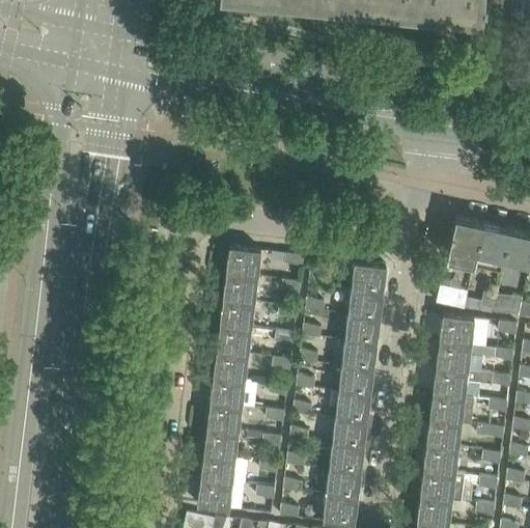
[(415,0),(349,0),(350,4),(415,10),(415,0)]
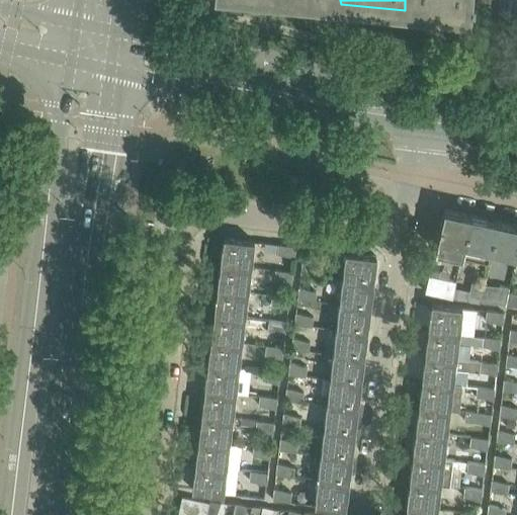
[(469,4),(469,0),(405,0),(405,10),(468,16),(469,4)]
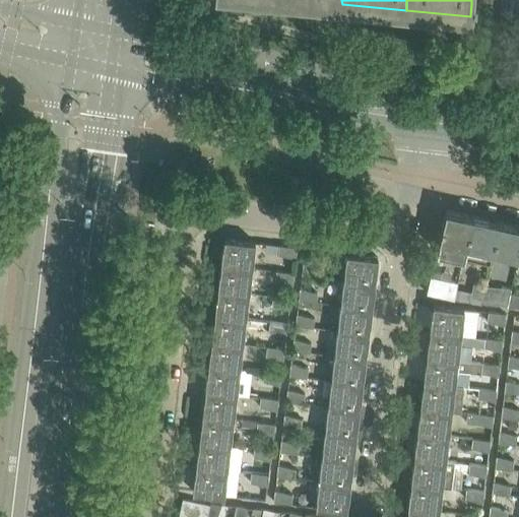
[(437,253),(462,259),(470,217),(446,211),(437,253)]
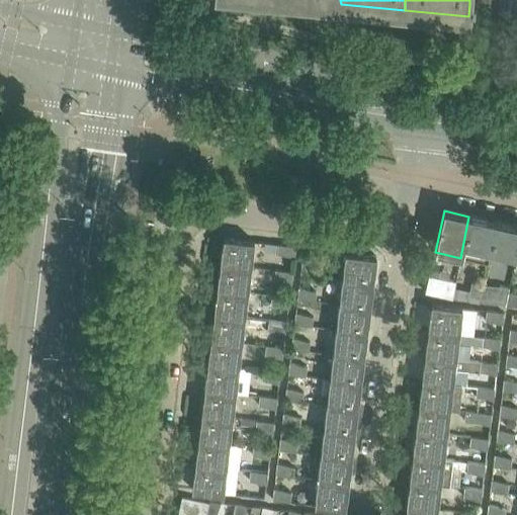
[(468,217),(460,258),(487,263),(489,263),(491,253),(490,252),(496,222),(468,217)]
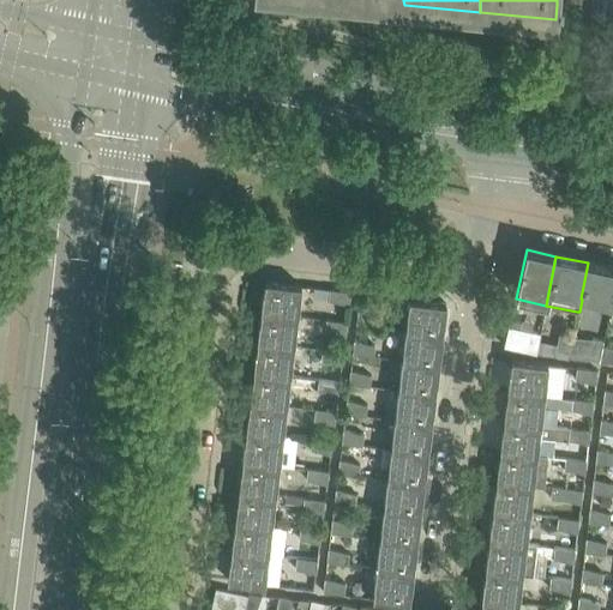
[(612,269),(588,263),(581,299),(582,300),(611,306),(612,296),(612,269)]
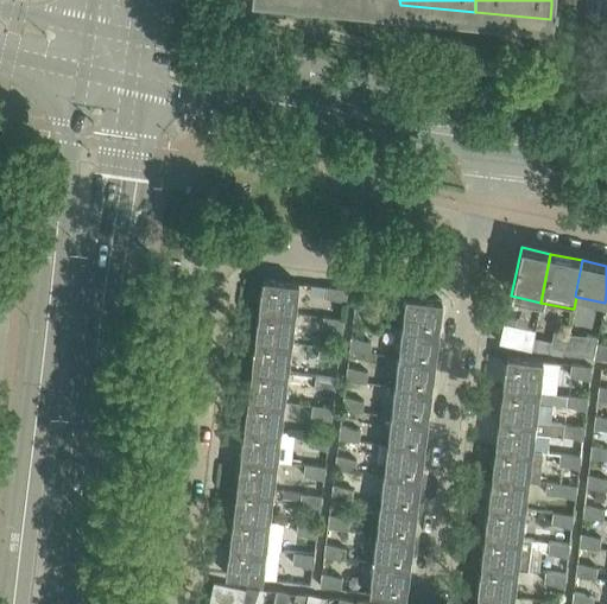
[(263,280),(259,311),(295,316),(299,285),(263,280)]
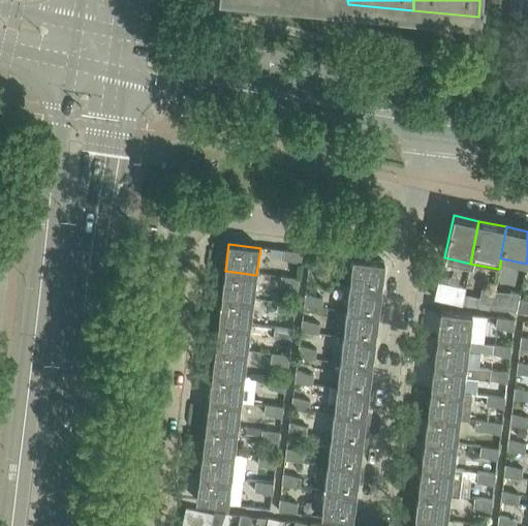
[(286,260),(302,265),(303,253),(285,251),(284,260),(286,260)]
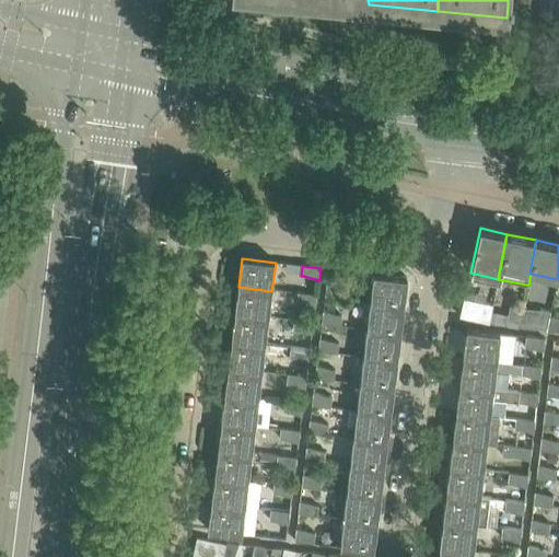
[(371,303),(404,306),(407,279),(374,276),(371,303)]
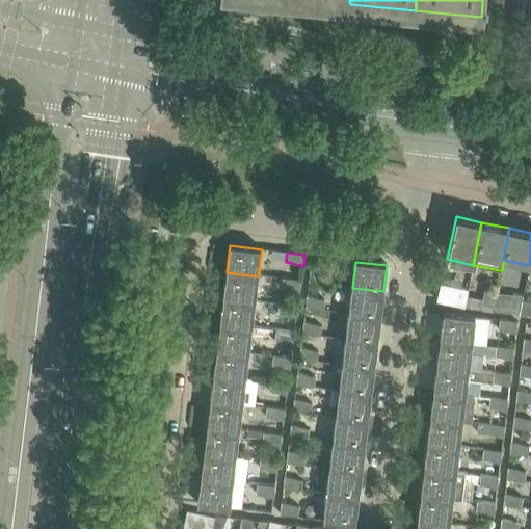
[(328,275),(311,271),(310,283),(327,285),(328,275)]
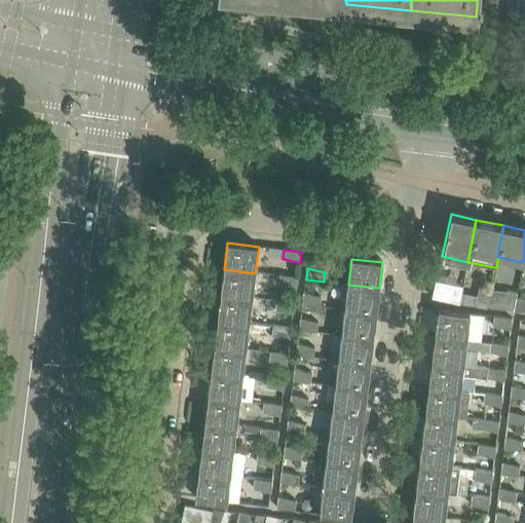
[(224,269),(221,295),(252,299),(255,273),(224,269)]
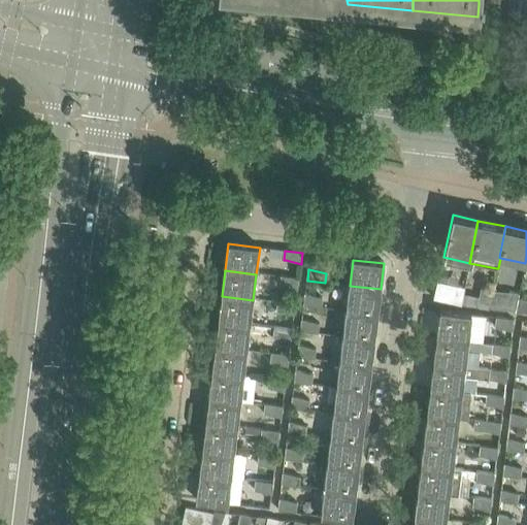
[(280,287),(297,292),(299,280),(281,277),(280,287)]
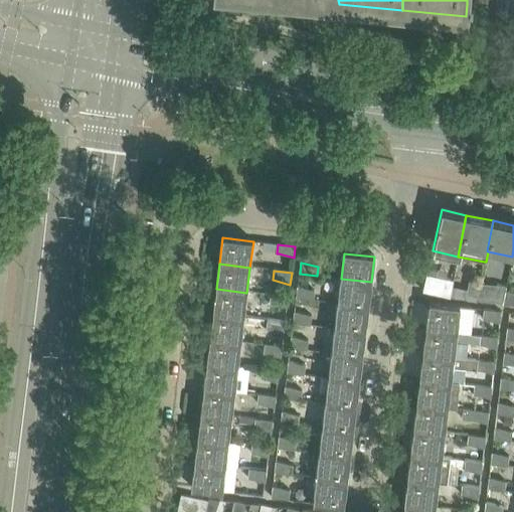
[(426,276),(423,293),(443,297),(450,298),(451,290),(452,287),(453,281),(447,280),(436,278),(438,273),(429,271),(426,276)]
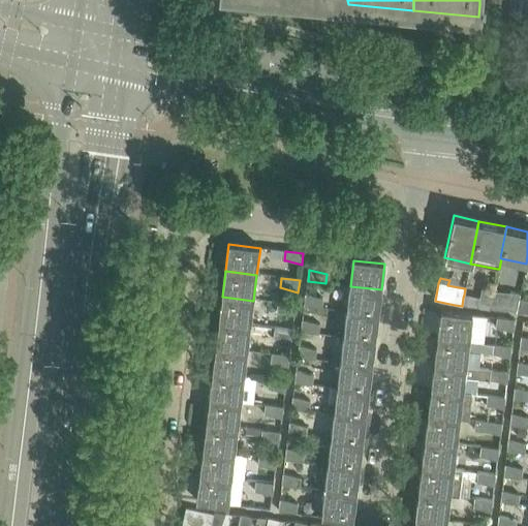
[(350,286),(347,312),(378,315),(381,289),(350,286)]
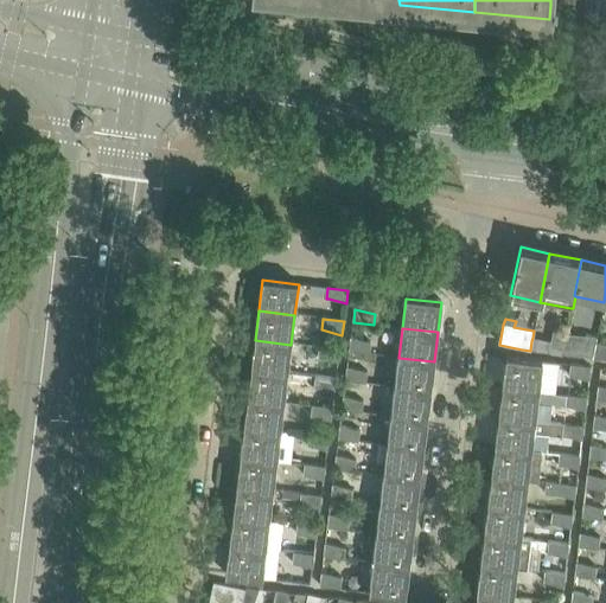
[(550,342),(548,353),(561,354),(566,334),(553,332),(550,342)]
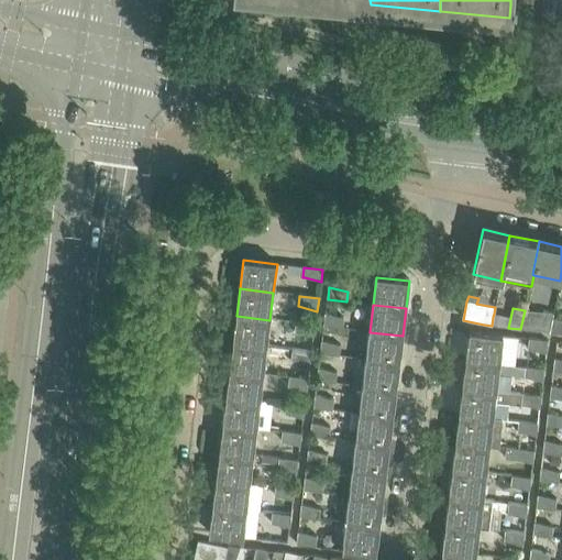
[(344,318),(326,314),(324,327),(343,329),(344,318)]
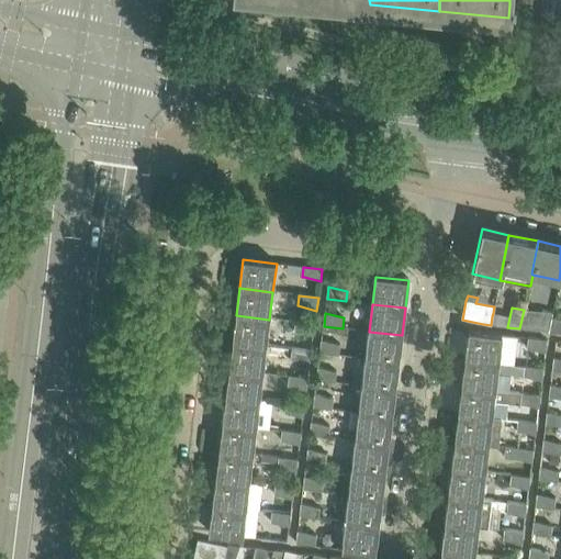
[(540,313),(535,331),(548,333),(550,320),(551,315),(540,313)]
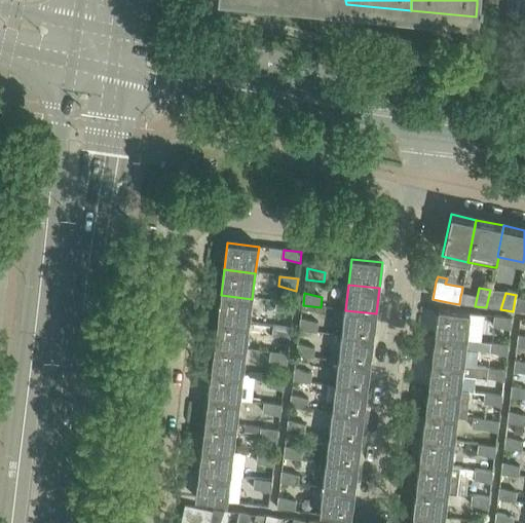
[(221,295),(218,321),(249,325),(252,299),(221,295)]
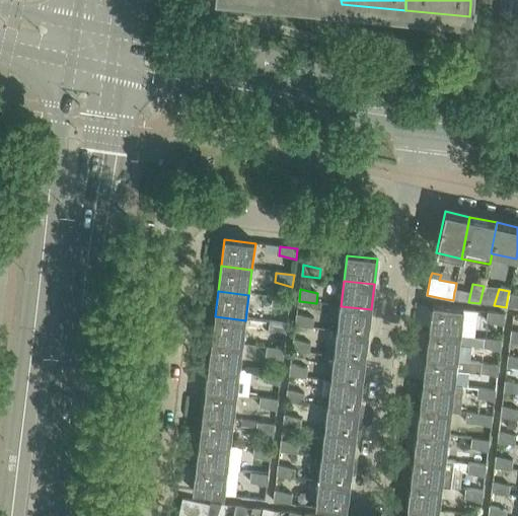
[(517,296),(508,295),(506,307),(517,308),(517,296)]
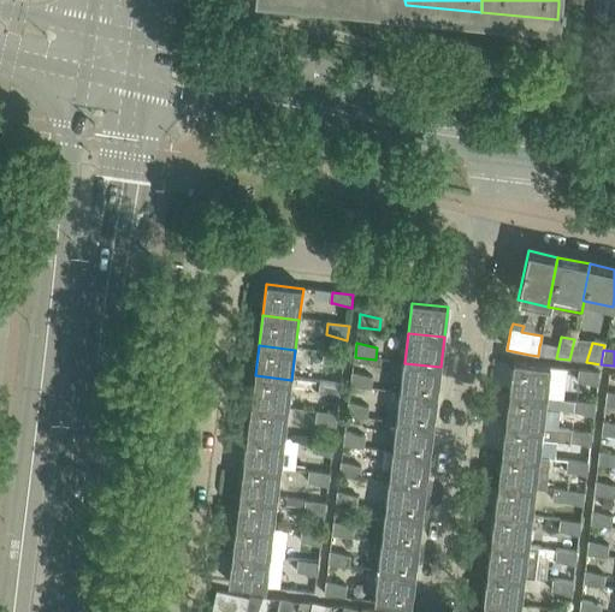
[(323,364),(343,370),(346,356),(324,352),(323,364)]
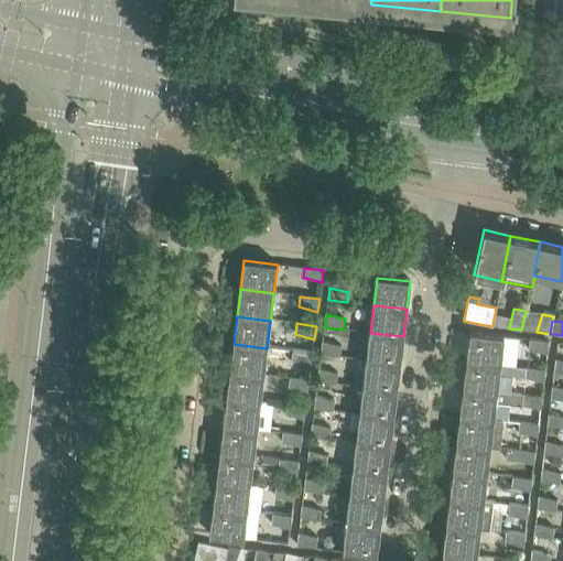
[(367,360),(400,364),(403,336),(370,333),(367,360)]
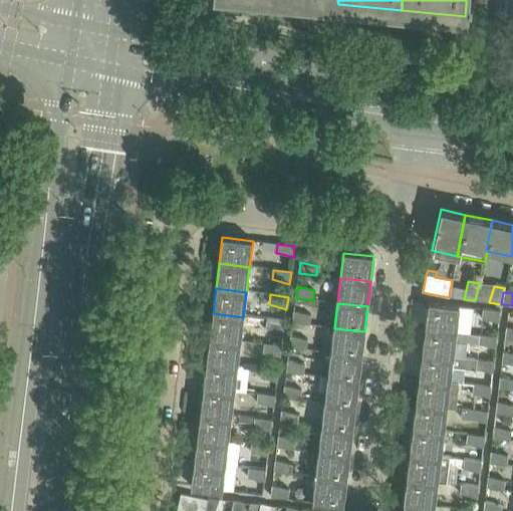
[(429,303),(426,328),(456,332),(459,307),(429,303)]
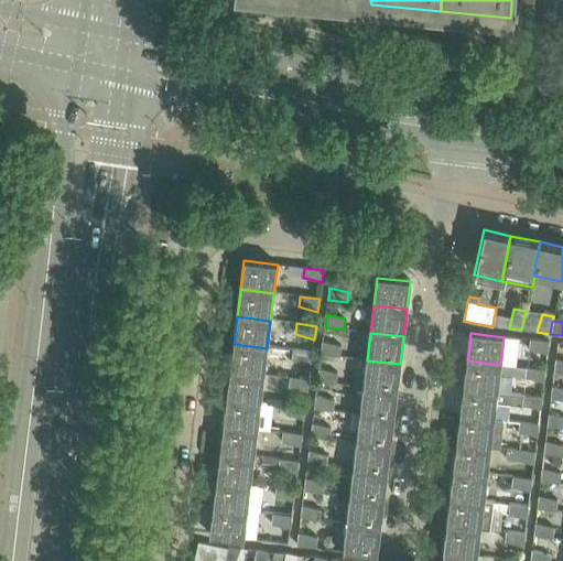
[(549,343),(530,341),(529,352),(548,356),(549,343)]
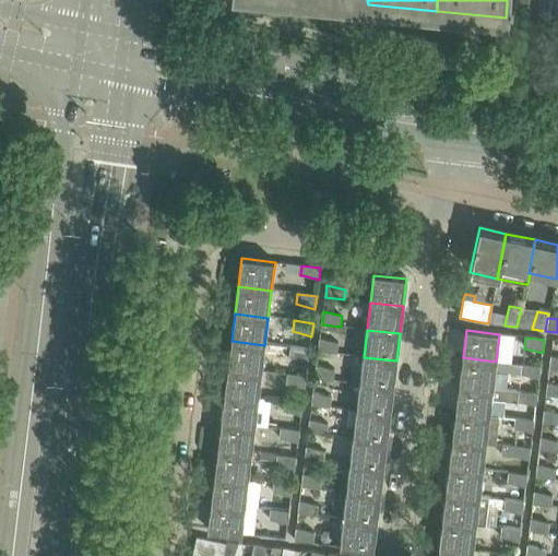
[(339,343),(320,339),(318,351),(337,354),(339,343)]
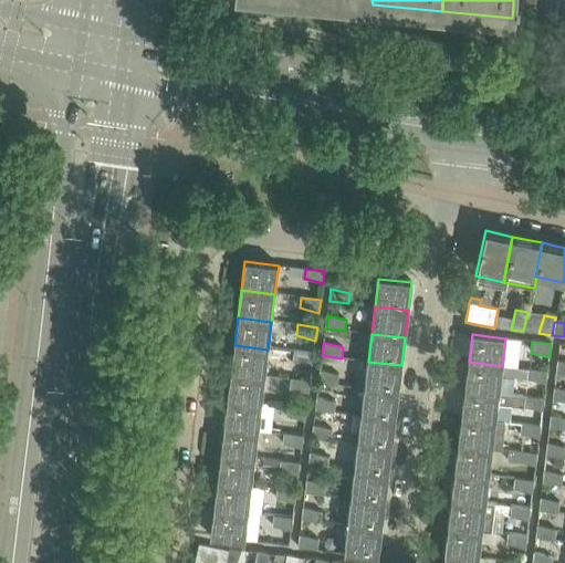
[(234,345),(231,373),(264,377),(268,350),(234,345)]
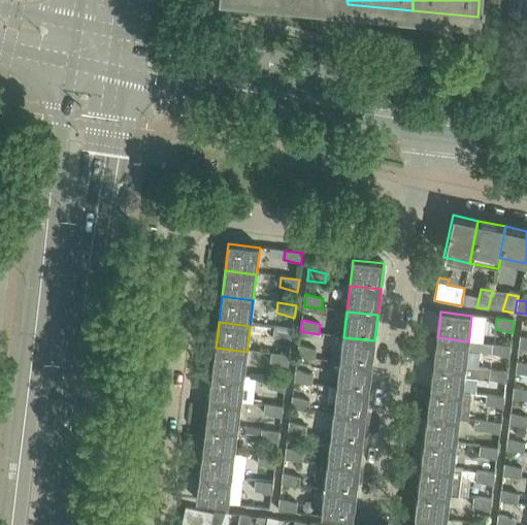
[(273,338),(291,343),(293,331),(274,328),(273,338)]
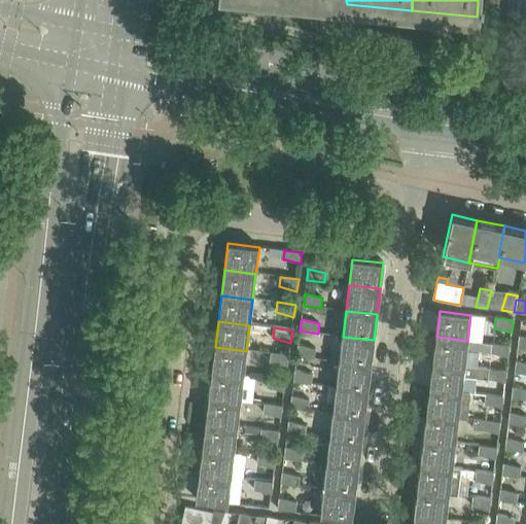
[(343,337),(340,362),(371,365),(374,340),(343,337)]
